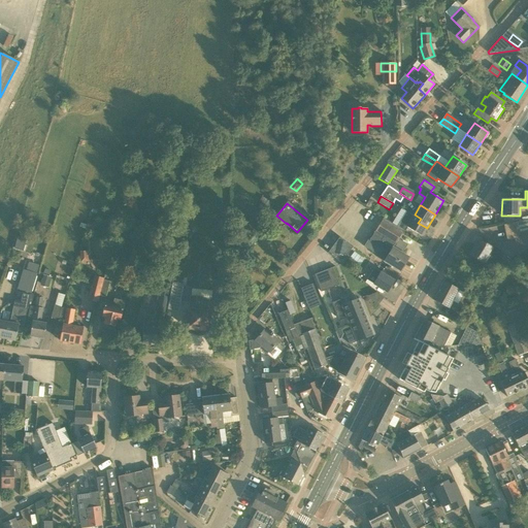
[(421,219),(415,215),(413,218),(405,213),(397,227),(404,231),(407,227),(422,236),(427,228),(418,223),(421,219)]
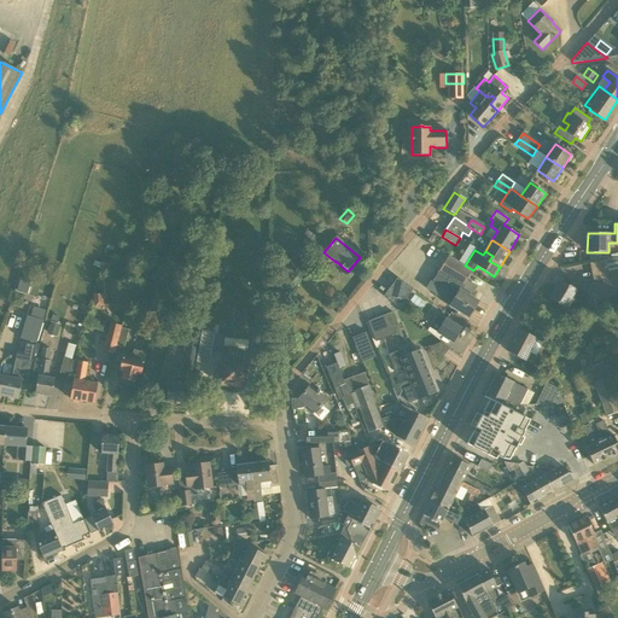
[(467,280),(471,273),(447,258),(439,270),(435,279),(433,278),(426,289),(443,298),(441,301),(468,318),(478,301),(471,296),(474,290),(473,284),(467,280)]
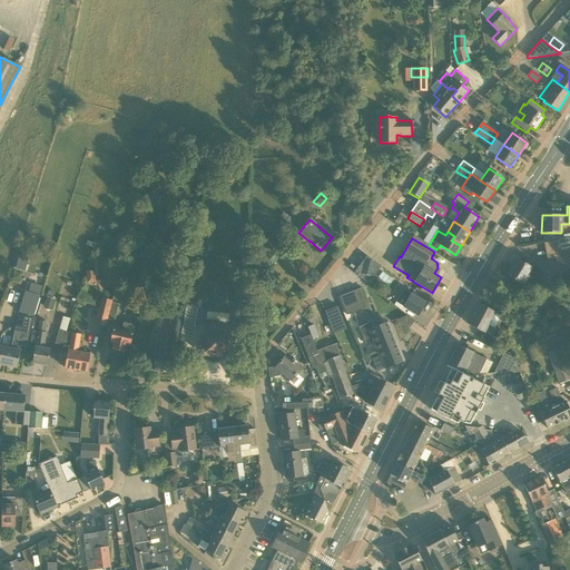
[(561,256),(558,239),(544,243),(548,259),(561,256)]
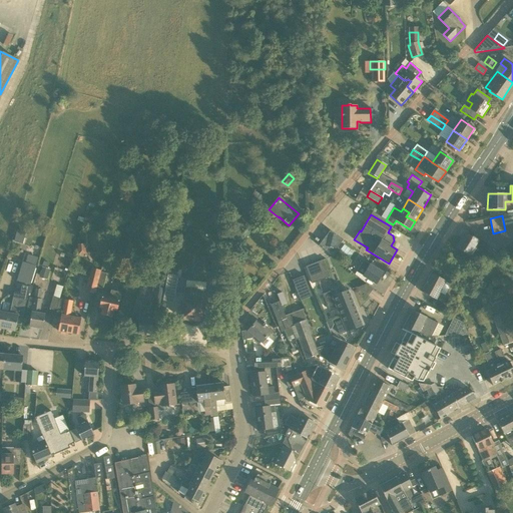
[(178,219),(177,227),(184,228),(185,220),(184,220),(178,219)]
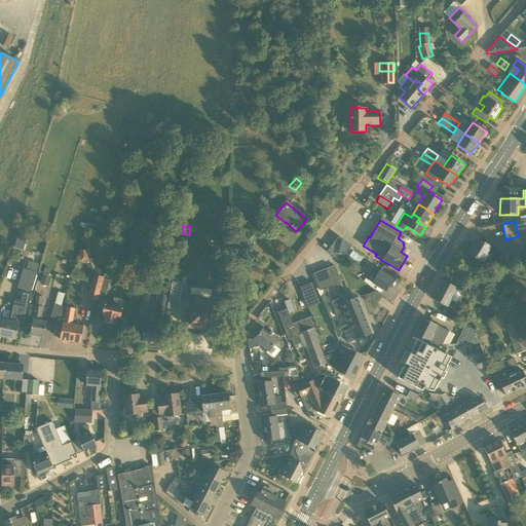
[(338,236),(332,245),(345,254),(351,246),(338,236)]
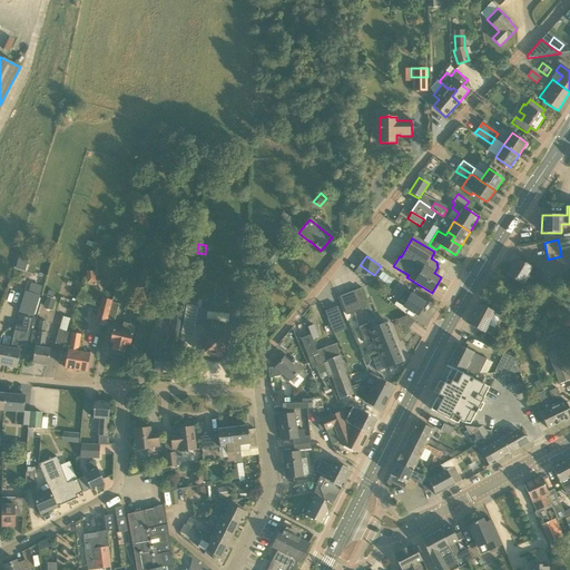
[(531,267),(518,259),(508,276),(521,284),(527,274),(534,279),(539,273),(531,268),(531,267)]
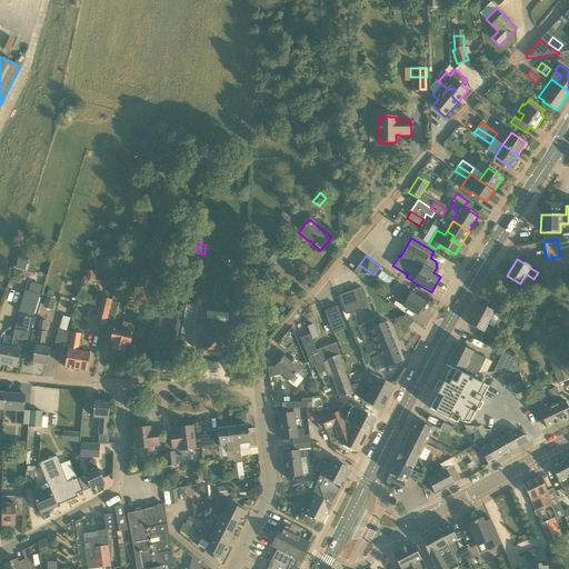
[(95,270),(86,271),(87,282),(96,281),(95,270)]
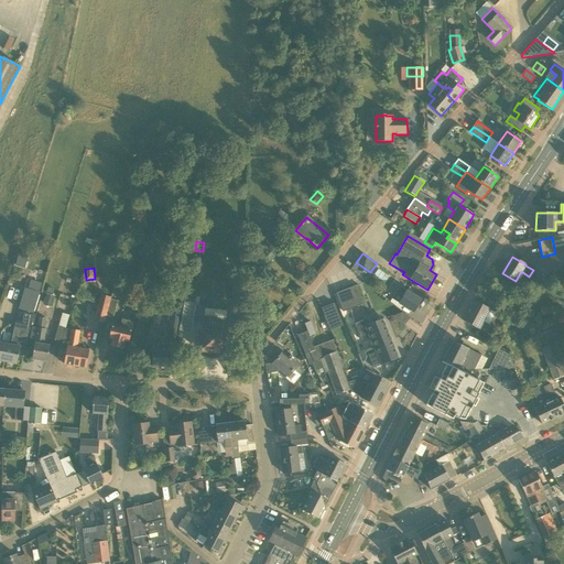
[(120,295),(122,285),(115,284),(112,293),(120,295)]
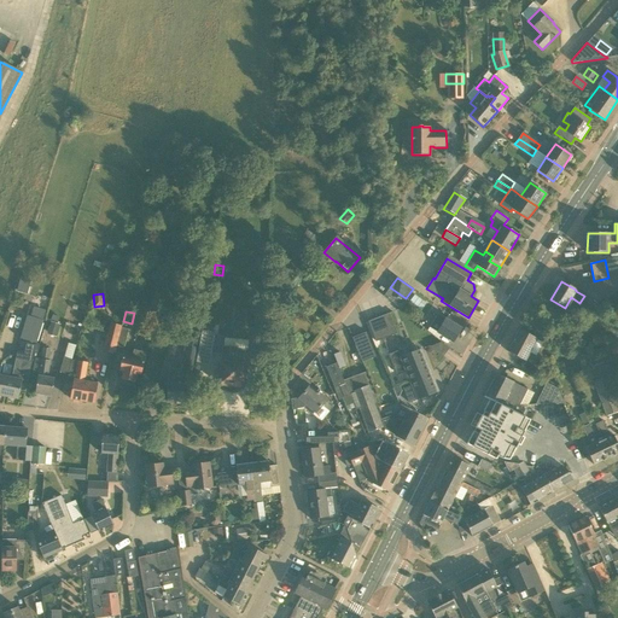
[(397,333),(390,314),(389,313),(368,321),(375,342),(397,333)]
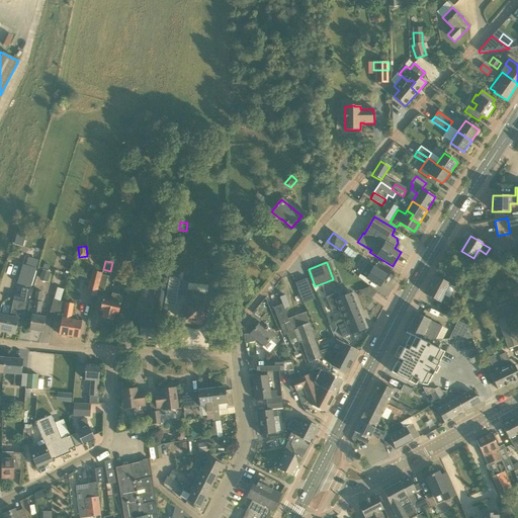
[(373,267),(367,263),(366,263),(360,274),(366,278),(379,287),(386,275),(373,267)]
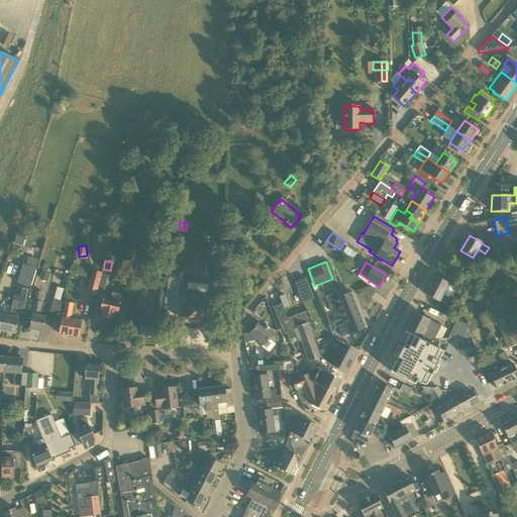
[(30,287),(36,268),(22,264),(15,283),(30,287)]
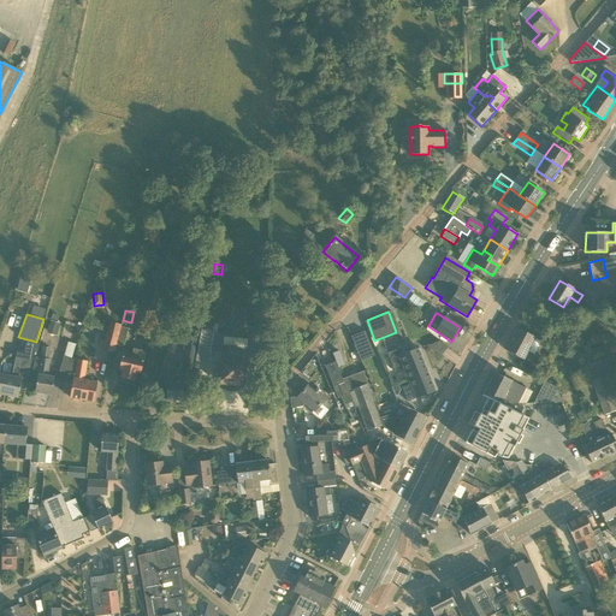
[(51,321),(47,332),(57,335),(60,324),(51,321)]
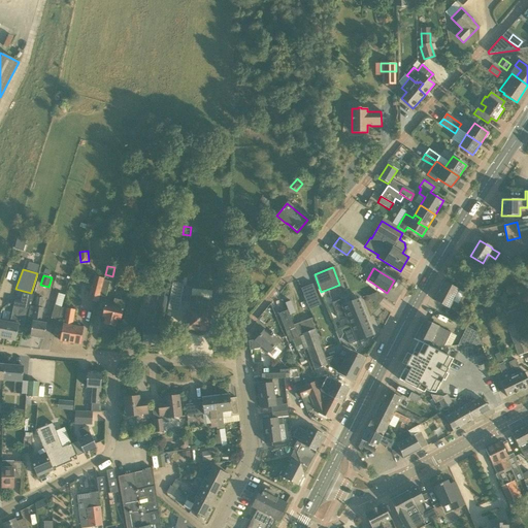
[(97,302),(98,298),(103,279),(104,278),(95,275),(89,299),(97,302)]
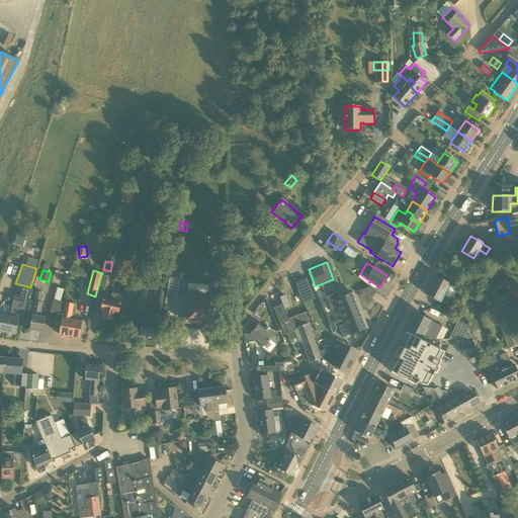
[(101,274),(96,292),(102,294),(106,276),(101,274)]
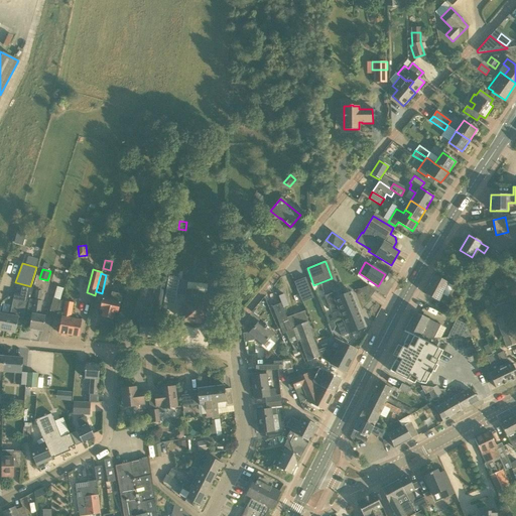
[(447,282),(434,275),(424,293),(438,301),(447,282)]
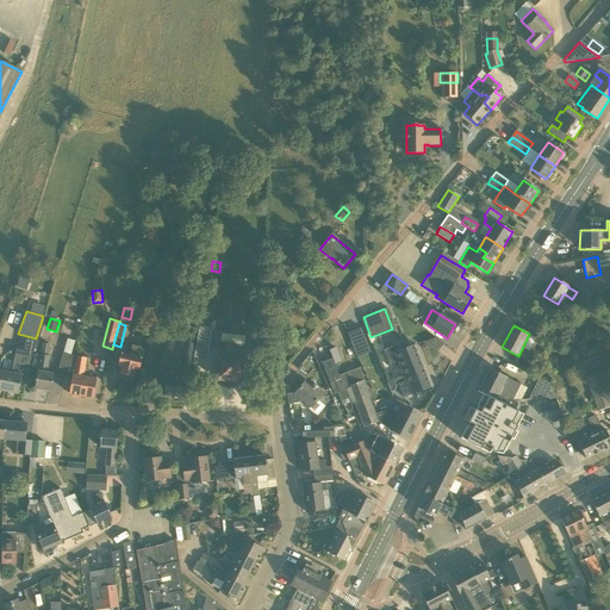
[(206,360),(212,329),(199,327),(194,352),(194,358),(206,360)]
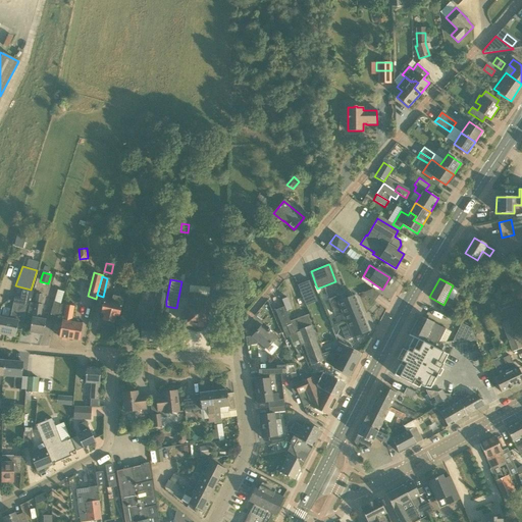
[(298,284),(304,300),(315,296),(309,280),(298,284)]
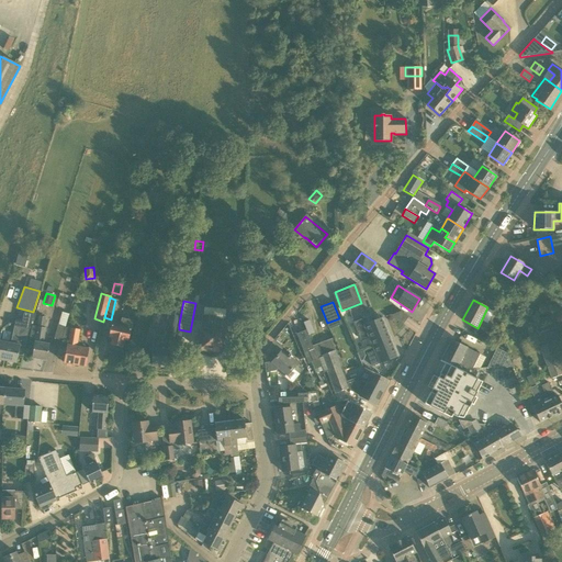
[(172,343),(179,310),(169,307),(167,319),(169,319),(166,341),(172,343)]
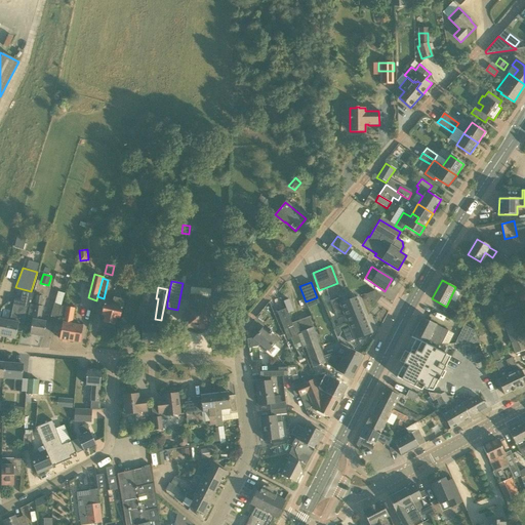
[(57,318),(61,307),(65,293),(58,291),(50,316),(57,318)]
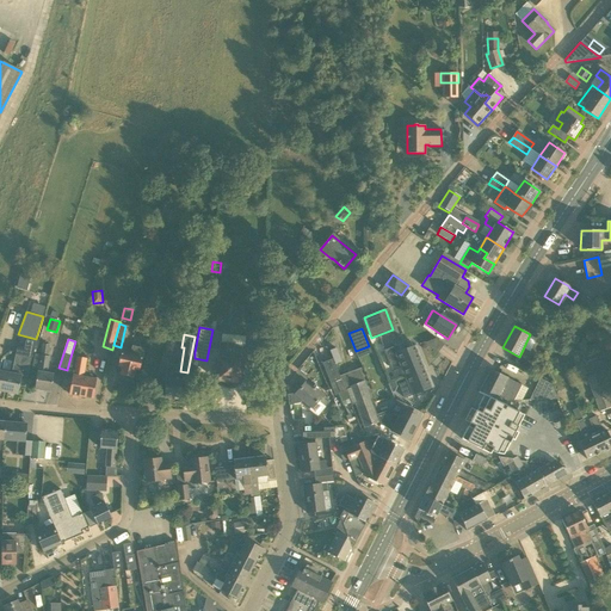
[(47,372),(50,357),(48,356),(49,344),(41,343),(39,353),(35,352),(32,364),(39,365),(38,371),(35,389),(50,392),(54,374),(47,372)]
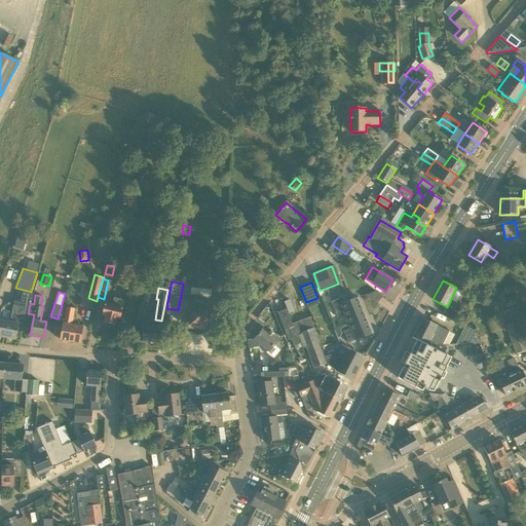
[(212,298),(190,296),(189,296),(188,308),(186,328),(197,329),(198,331),(201,331),(203,330),(203,329),(205,330),(208,317),(210,316),(210,313),(209,311),(208,311),(208,309),(210,309),(211,308),(212,298)]
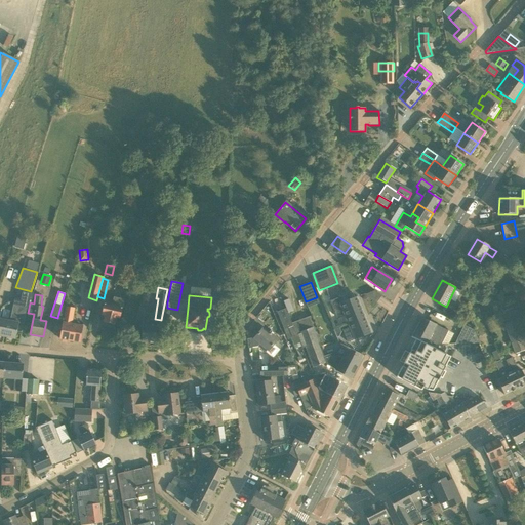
[(345,314),(361,307),(358,297),(341,304),(339,298),(330,301),(336,317),(345,314)]
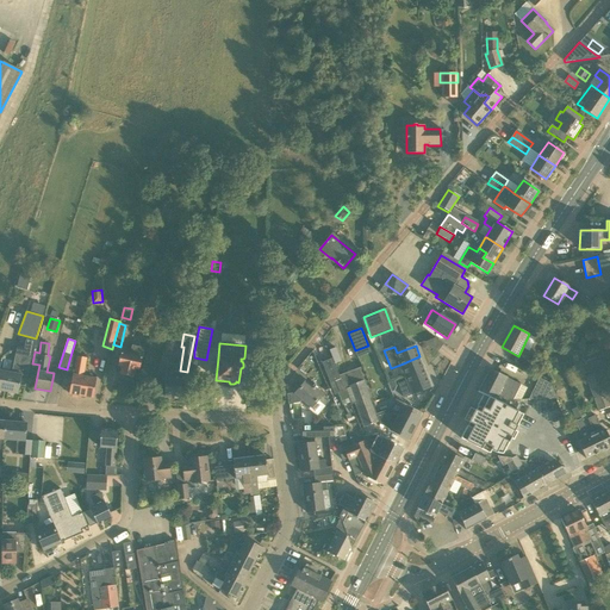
[(139,371),(143,349),(134,347),(131,355),(120,353),(118,366),(122,366),(120,374),(123,375),(123,378),(130,379),(130,377),(132,378),(135,369),(139,371)]
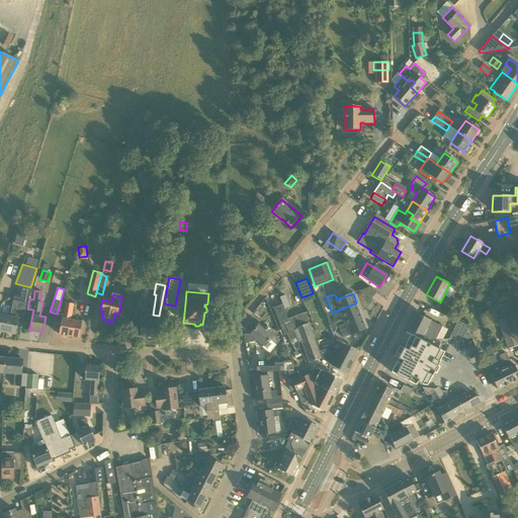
[(23,320),(26,304),(12,300),(9,317),(0,314),(0,331),(15,335),(18,319),(23,320)]
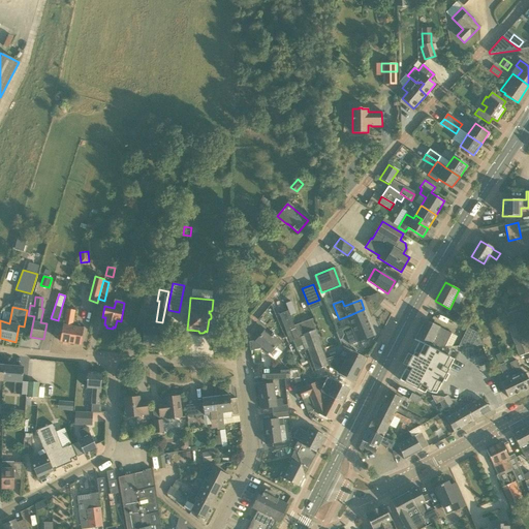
[(72,327),(74,311),(61,309),(58,320),(64,322),(64,325),(61,342),(80,345),(83,329),(72,327)]
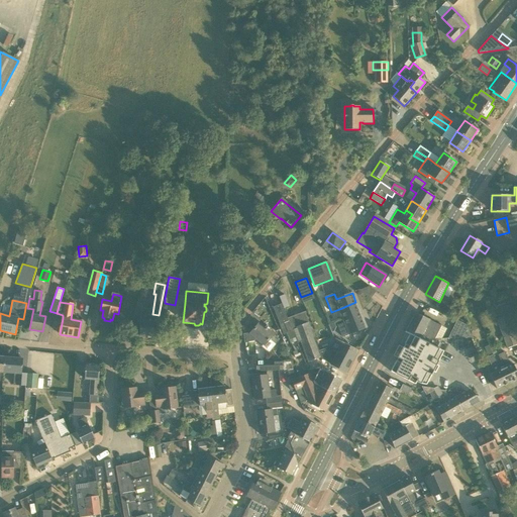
[(343,319),(360,312),(355,302),(339,309),(343,319)]
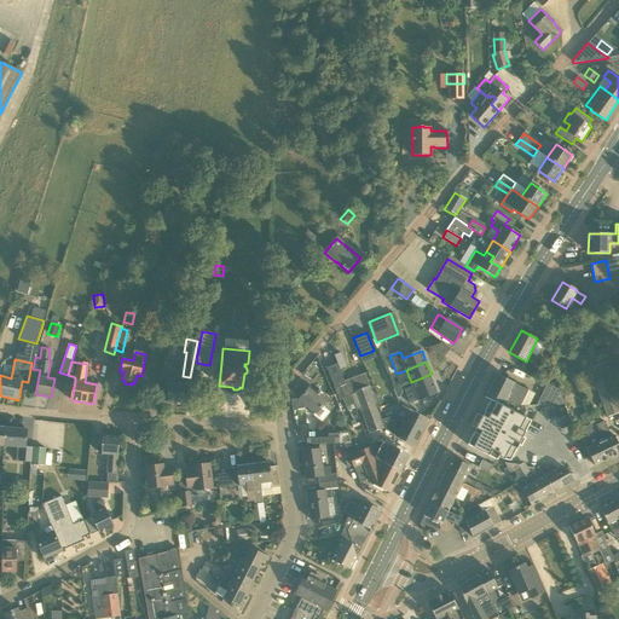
[(345,381),(343,381),(337,364),(336,364),(327,368),(335,388),(340,387),(343,398),(345,399),(348,410),(354,408),(350,395),(350,394),(345,381)]
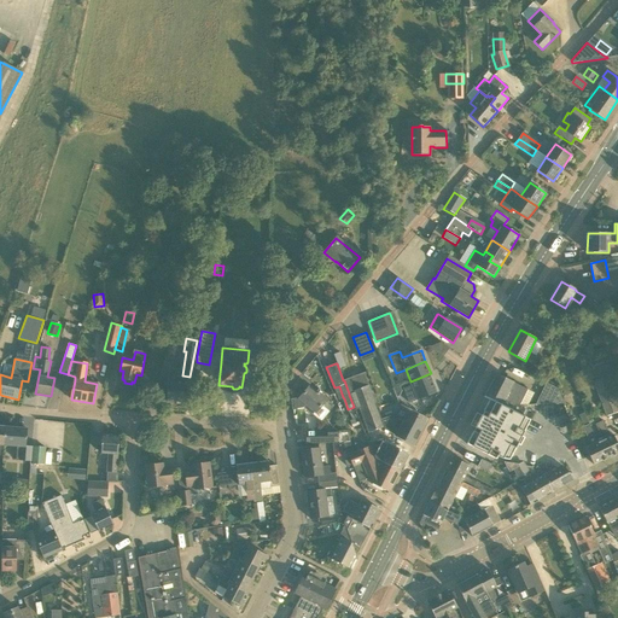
[(529,363),(525,371),(534,375),(537,367),(529,363)]
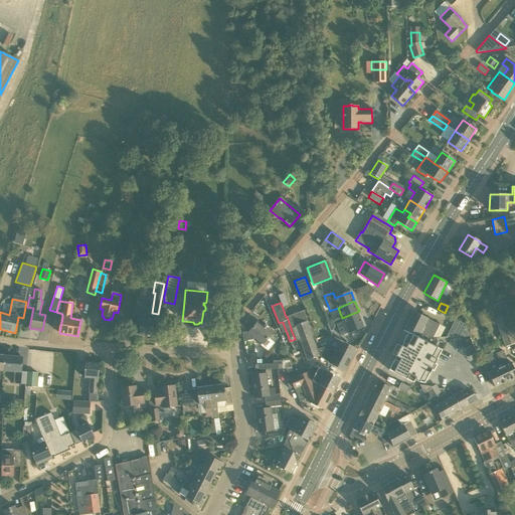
[(313,337),(316,335),(306,310),(303,311),(307,321),(302,323),(296,326),(291,328),(291,329),(295,339),(296,341),(297,342),(300,341),(307,360),(320,355),(313,337)]
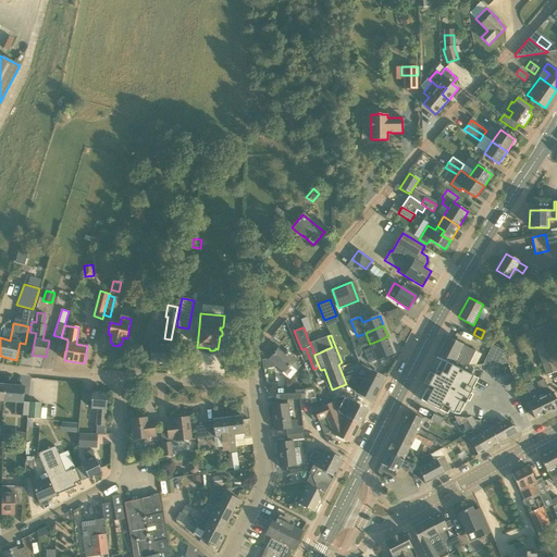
[(326,349),(332,347),(327,336),(322,338),(326,349)]
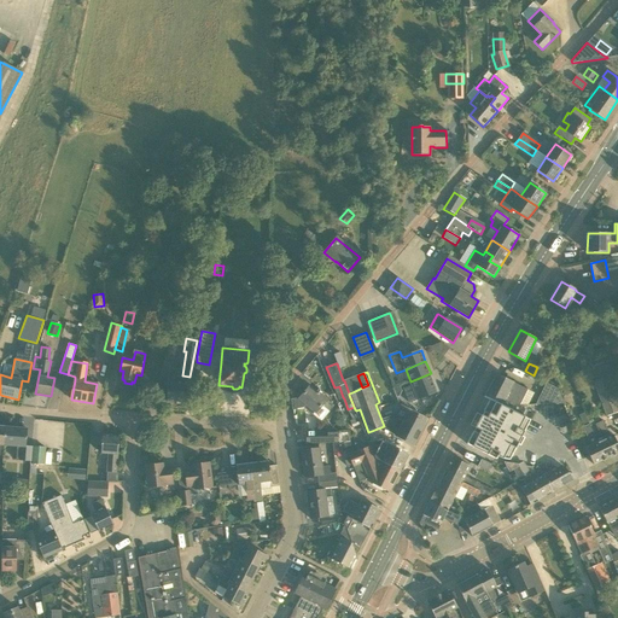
[(431,373),(410,382),(412,385),(403,389),(409,403),(437,391),(431,373)]
